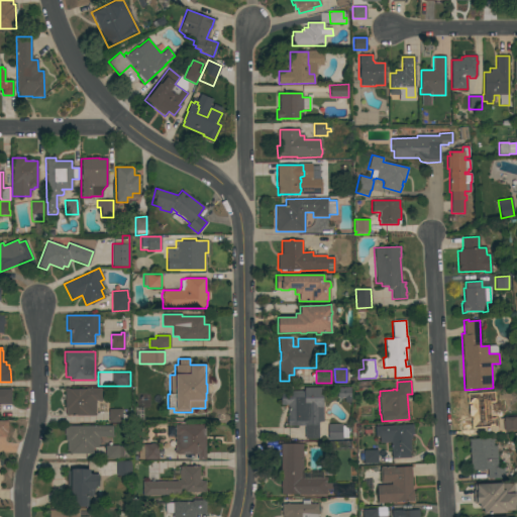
[(336,388),(350,387),(350,402),(344,402),(344,398),(341,398),(342,399),(338,399),(338,398),(337,398),(336,388)]
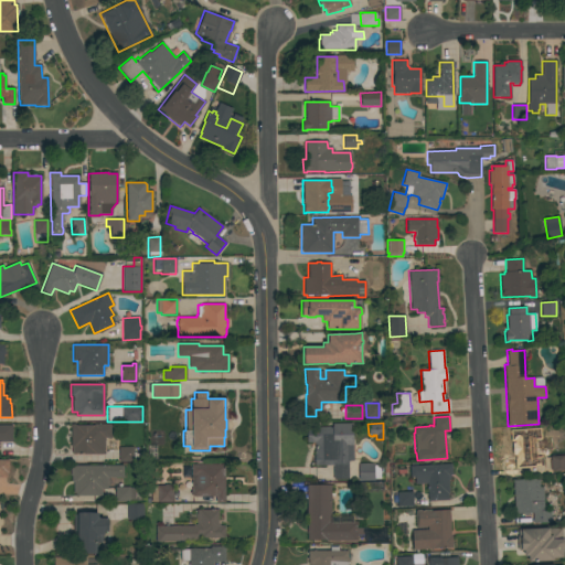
[(84,454),(72,454),(71,447),(71,424),(74,424),(74,425),(94,425),(94,424),(112,424),(112,437),(104,437),(105,454),(84,454)]
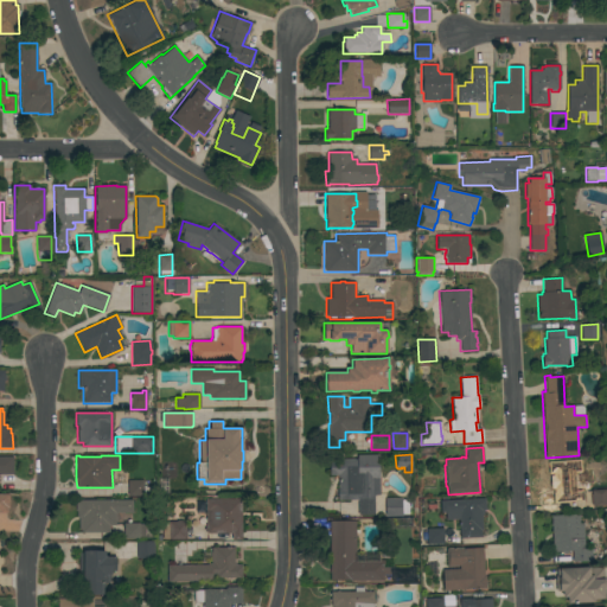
[(357,499),(338,500),(338,475),(330,475),(328,459),(357,459),(357,455),(378,455),(379,494),(374,496),(374,515),(358,516),(357,499)]
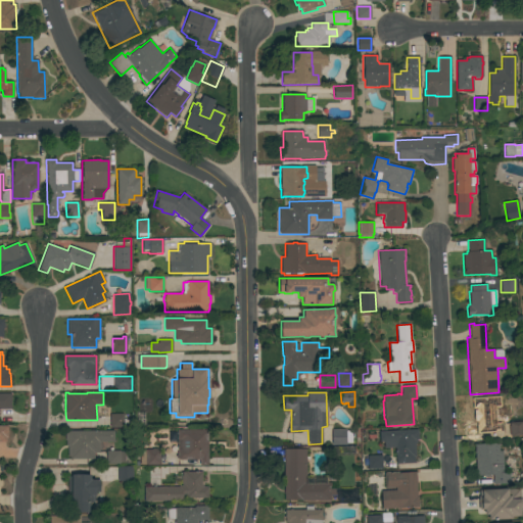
[(0,393),(11,393),(11,409),(0,409),(0,393)]
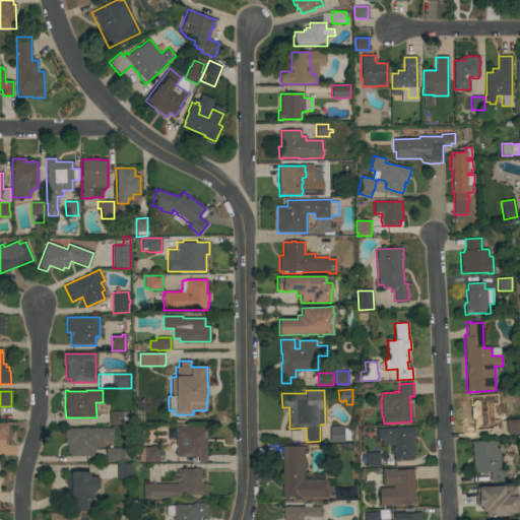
[(497,394),(498,404),(493,404),(494,420),(499,420),(500,429),(496,429),(496,431),(494,431),(494,430),(474,431),(473,416),(472,416),(472,409),(473,409),(473,405),(470,405),(470,396),(497,394)]
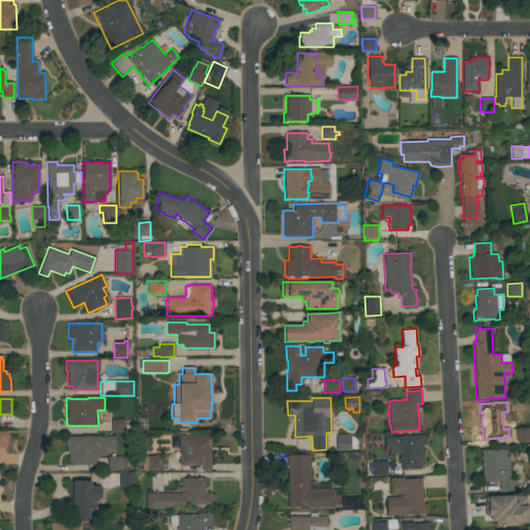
[(124,419),(124,424),(126,424),(126,425),(133,425),(133,432),(126,432),(126,431),(124,431),(124,433),(111,433),(111,419),(124,419)]
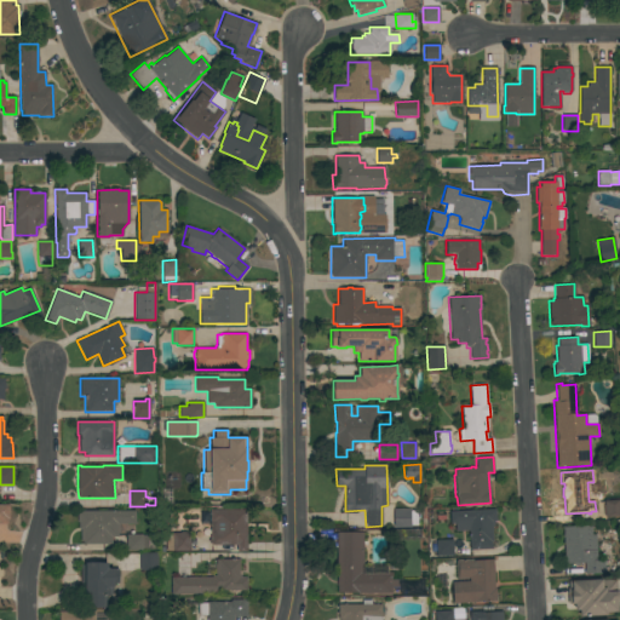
[(603,501),(619,499),(619,516),(606,517),(603,501)]
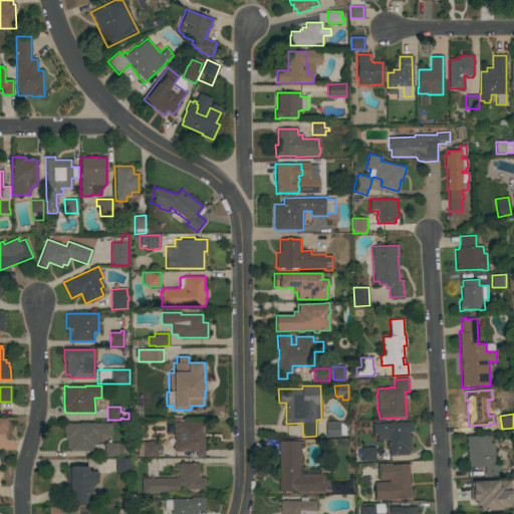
[(204,422),(204,458),(196,458),(196,452),(174,452),(174,450),(173,450),(173,447),(174,447),(174,422),(204,422)]
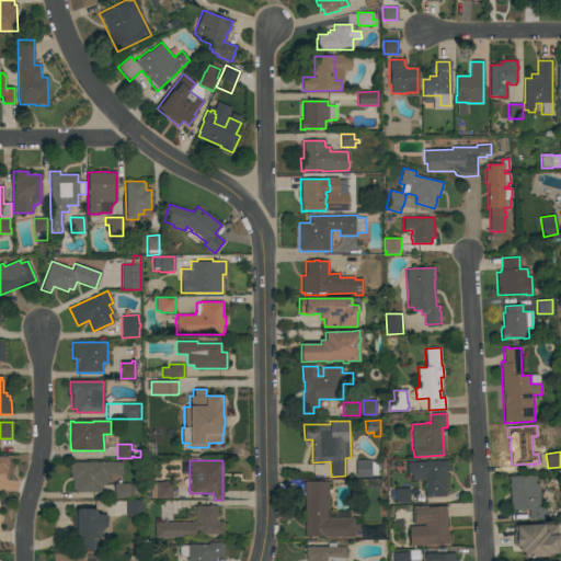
[(371,460),(371,462),(377,462),(377,476),(371,476),(371,477),(355,477),(355,460),(371,460)]
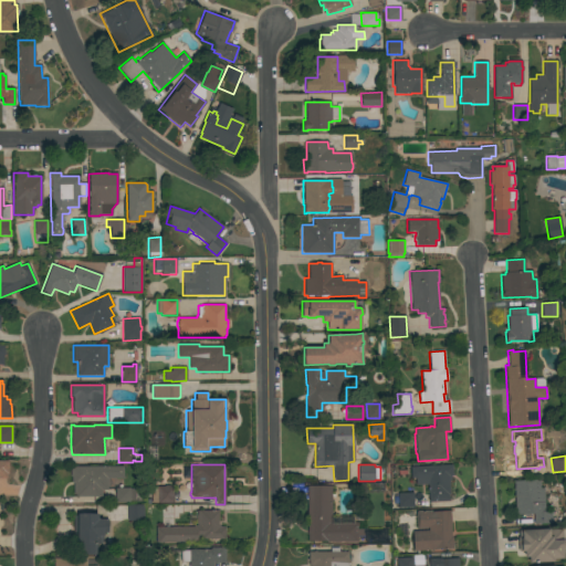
[(452,464),(453,475),(451,475),(451,480),(449,480),(450,494),(448,494),(449,501),(429,502),(429,498),(427,498),(427,494),(429,494),(428,484),(416,485),(416,478),(411,478),(410,467),(452,464)]
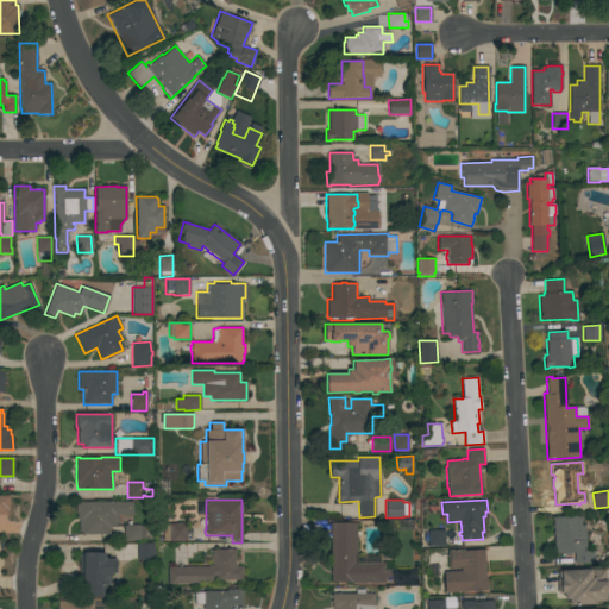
[(132,501),(132,514),(115,515),(115,527),(108,527),(108,534),(81,534),(81,532),(79,532),(79,519),(76,519),(76,513),(75,513),(75,502),(132,501)]
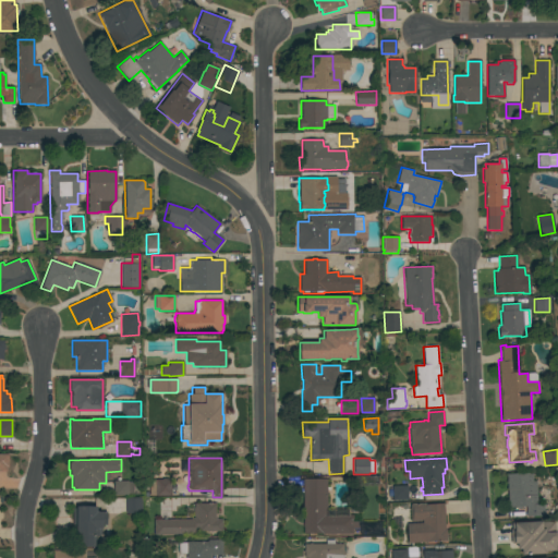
[(506,474),(532,472),(532,482),(536,481),(537,505),(544,504),(544,511),(546,511),(546,516),(526,517),(525,507),(521,507),(521,509),(517,509),(517,507),(508,508),(506,474)]
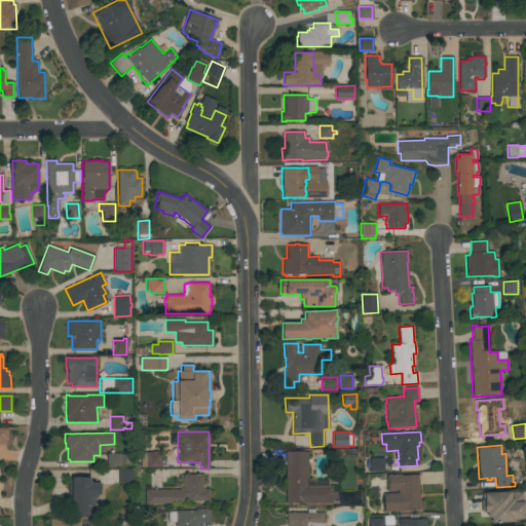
[(152,452),(152,451),(157,451),(157,452),(160,452),(160,460),(164,460),(164,465),(161,465),(161,467),(141,467),(141,452),(152,452)]
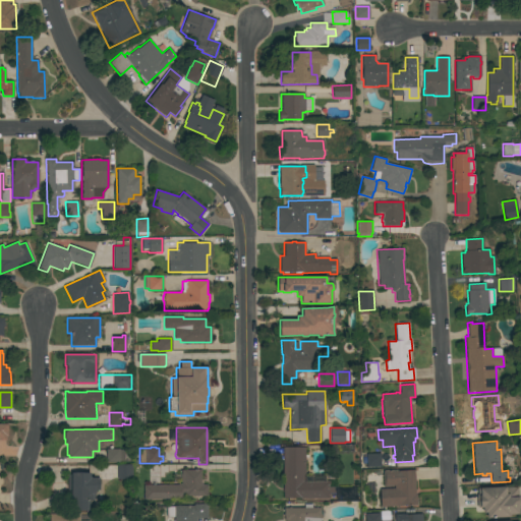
[(305,481),(329,481),(329,484),(329,486),(336,486),(337,494),(329,494),(329,499),(300,499),(300,498),(283,498),(283,447),(304,447),(305,481)]
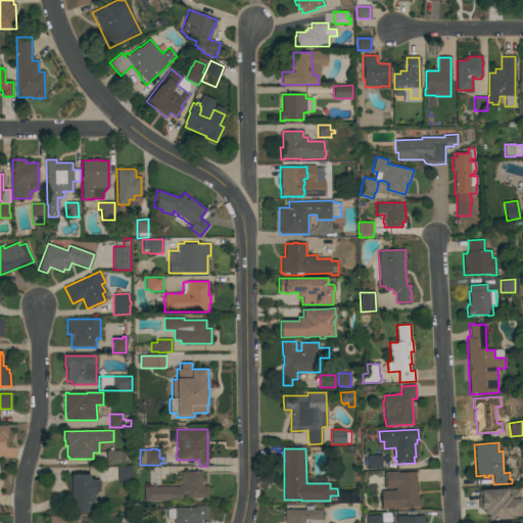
[(125,464),(106,465),(106,450),(120,450),(120,452),(125,452),(125,464)]
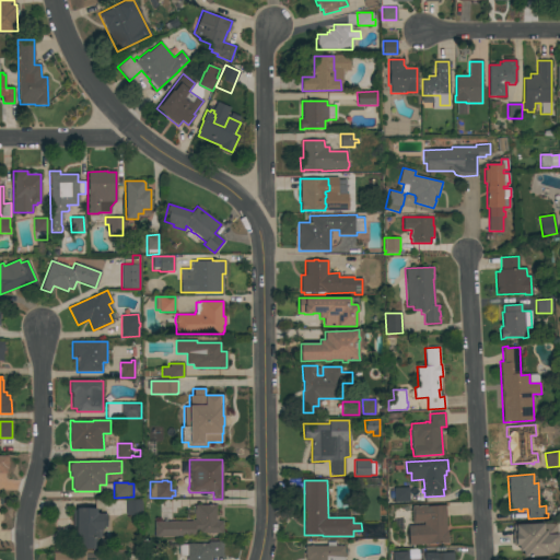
[(408,487),(409,501),(394,502),(394,498),(389,498),(389,491),(394,491),(394,488),(408,487)]
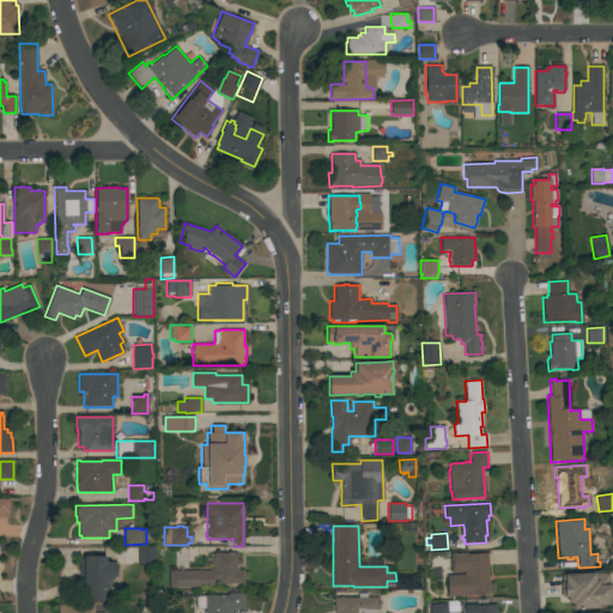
[(155,564),(138,564),(138,547),(155,547),(155,564)]
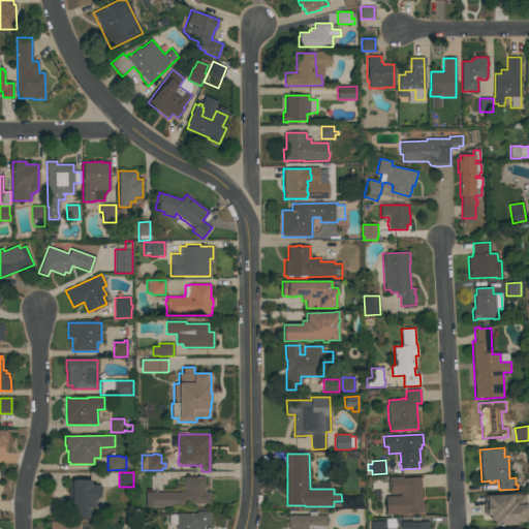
[(181,492),(181,491),(184,491),(184,477),(204,477),(204,490),(205,490),(205,493),(210,493),(210,503),(188,503),(188,500),(185,500),(185,502),(184,502),(184,506),(146,507),(146,493),(181,492)]
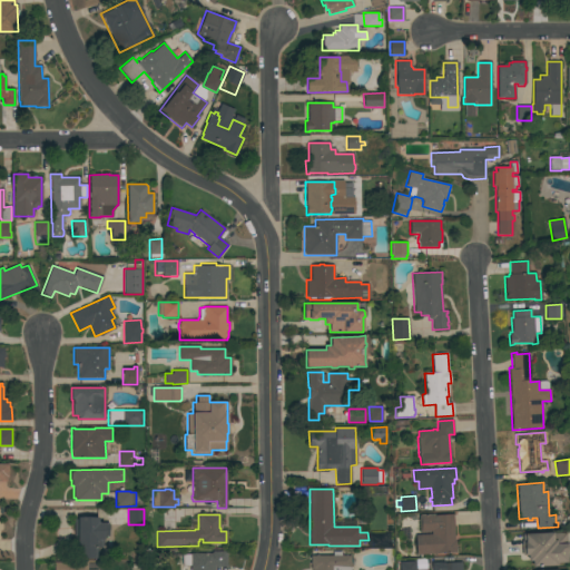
[(457,556),(450,556),(449,552),(438,553),(416,554),(415,534),(431,534),(431,531),(420,532),(419,516),(434,514),(434,516),(453,514),(454,540),(455,540),(455,546),(460,544),(460,552),(457,556)]
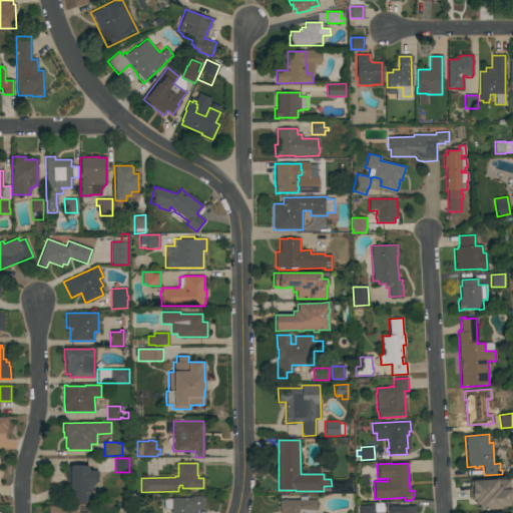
[(88,466),(88,470),(97,471),(97,482),(92,482),(92,492),(91,492),(91,493),(86,493),(86,503),(66,503),(66,466),(88,466)]
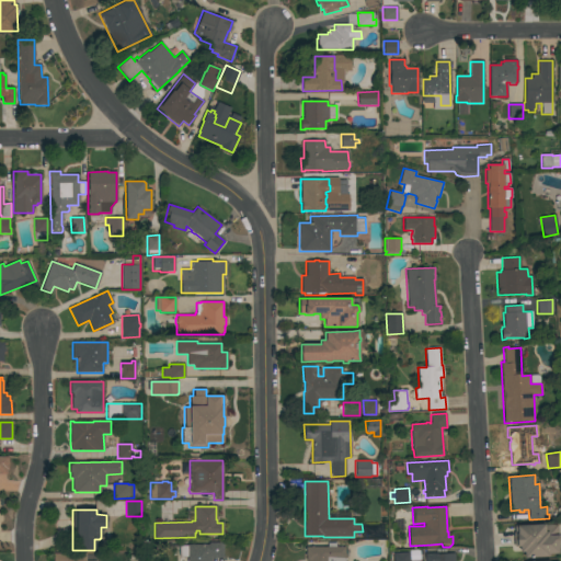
[(560,538),(560,541),(558,544),(559,553),(549,553),(549,557),(524,558),(524,552),(521,552),(519,547),(514,547),(513,533),(515,533),(515,526),(545,524),(545,525),(558,525),(558,536),(560,538)]
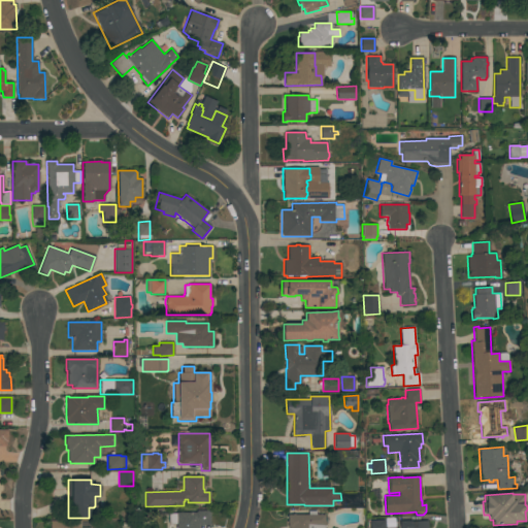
[(199,527),(176,527),(176,524),(168,524),(168,514),(176,514),(176,513),(196,513),(196,510),(210,510),(210,525),(199,525),(199,527)]
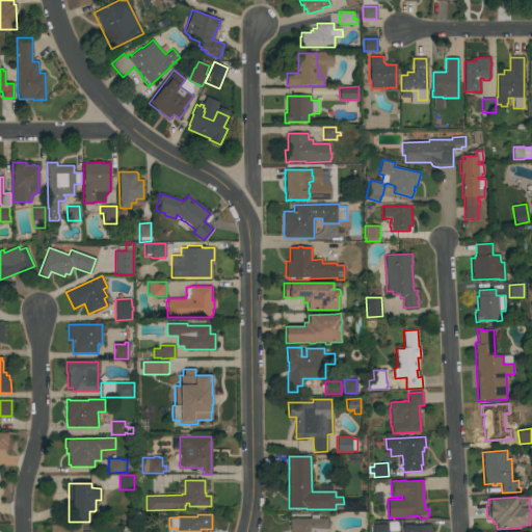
[(294,519),(294,517),(297,517),(297,519),(311,519),(311,515),(318,514),(318,519),(326,519),(326,531),(291,531),(290,531),(290,519),(294,519)]
